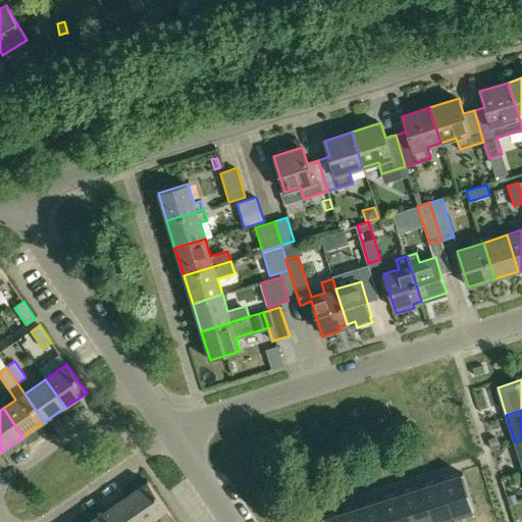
[(442,480),(455,520),(476,514),(463,473),(461,474),(462,475),(444,480),(442,480)]
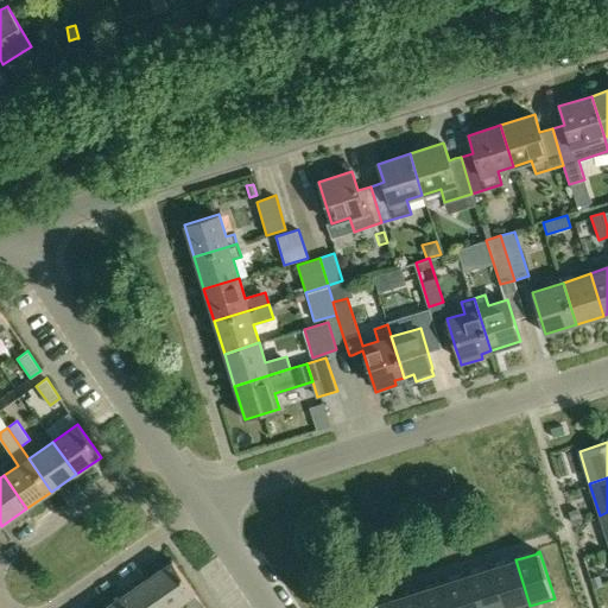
[(493,567),(492,567),(505,607),(506,607),(527,601),(529,607),(530,606),(515,559),(514,559),(514,561),(493,568),(493,567)]
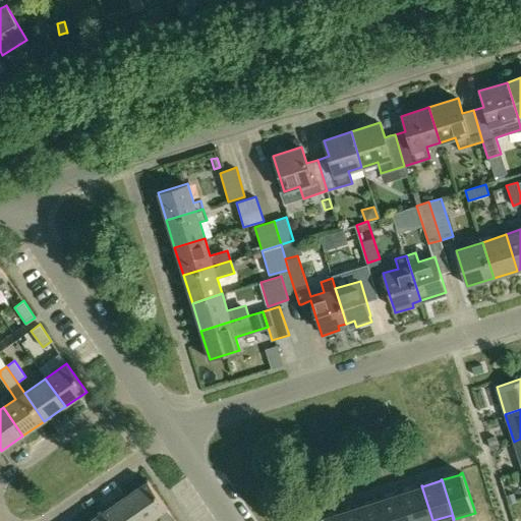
[(148,480),(126,496),(143,520),(148,520),(158,515),(162,520),(172,520),(174,519),(167,508),(148,480)]
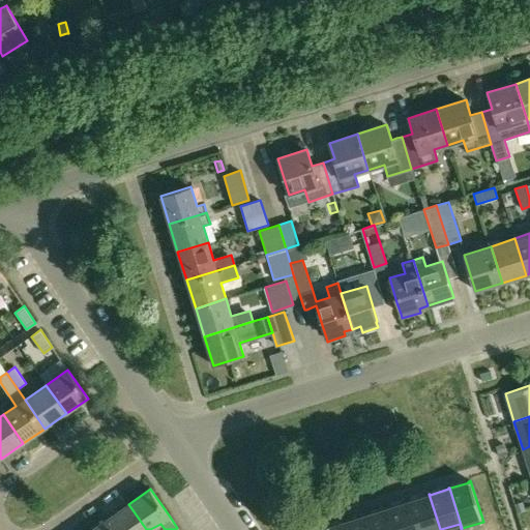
[(410,500),(409,500),(417,529),(440,529),(429,494),(428,494),(429,495),(410,501),(410,500)]
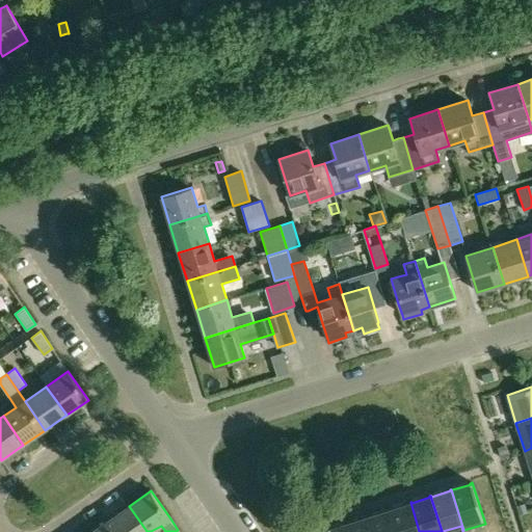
[(391,508),(390,508),(397,531),(419,531),(410,502),(409,503),(391,509),(391,508)]
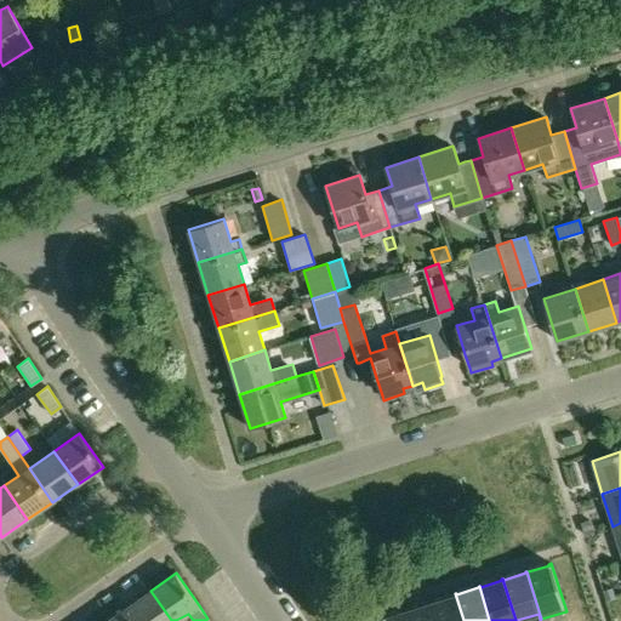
[(613,587),(603,591),(605,600),(616,597),(613,587)]
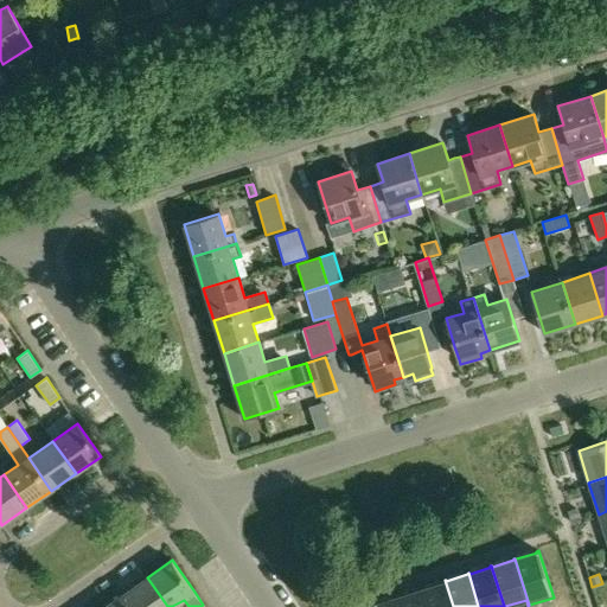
[(167,606),(147,577),(122,594),(131,606),(167,606)]
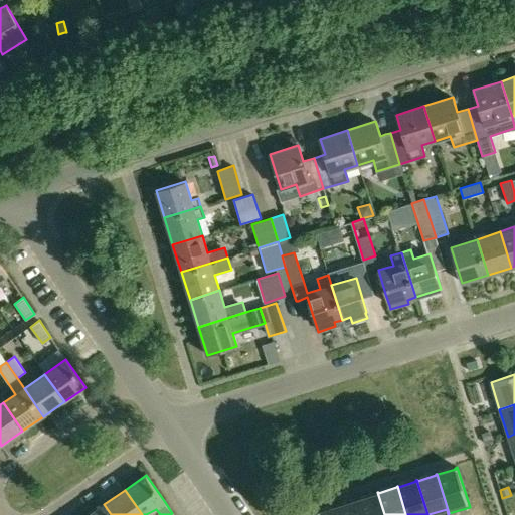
[(359,498),(358,499),(363,514),(384,514),(377,492),(377,493),(377,494),(359,499),(359,498)]
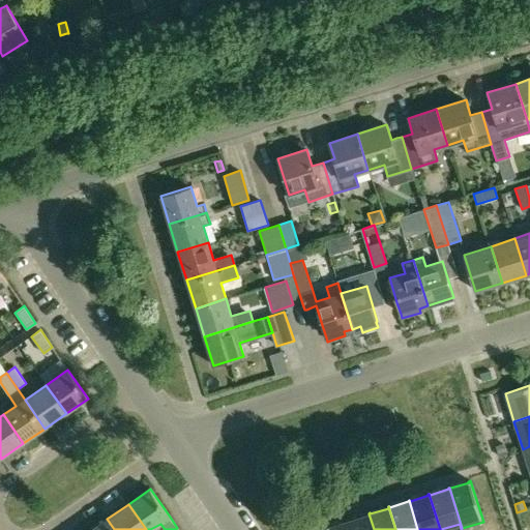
[(349,520),(348,520),(351,529),(374,529),(369,513),(367,513),(367,514),(350,520),(349,520)]
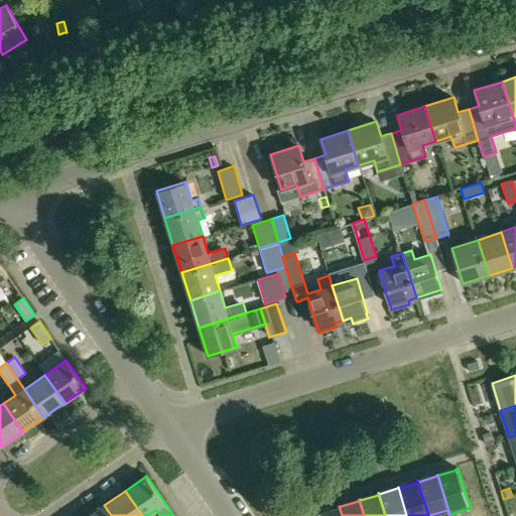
[(111,515),(104,505),(87,515),(111,515)]
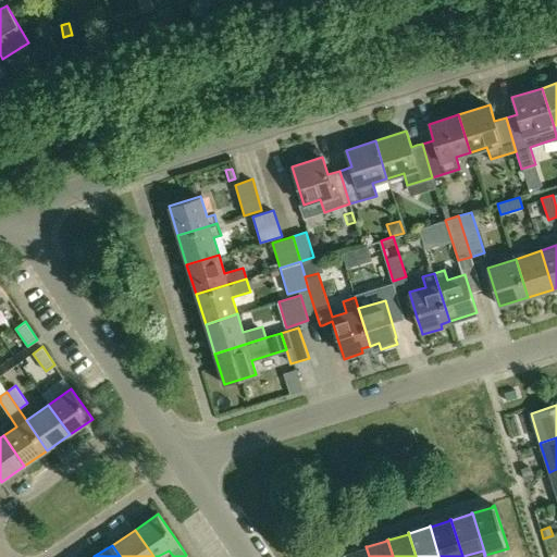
[(346,553),(344,553),(345,556),(369,556),(366,546),(366,547),(346,554),(346,553)]
